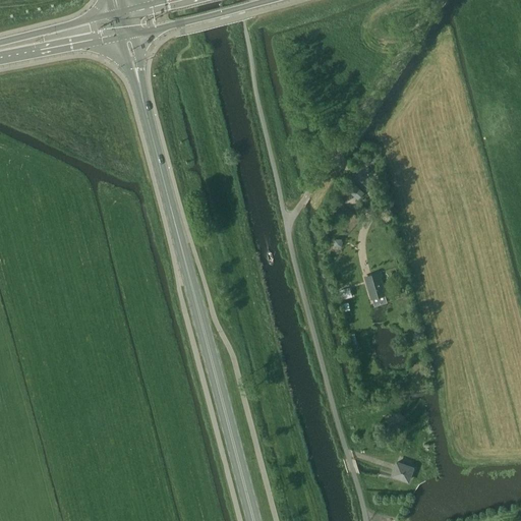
[(362,193),(350,182),(346,188),(358,198),(362,193)]
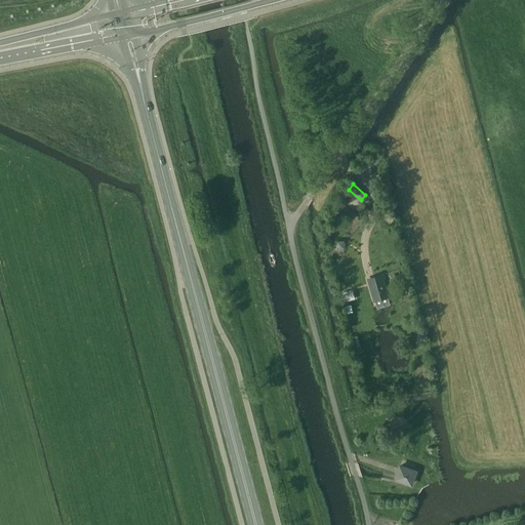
[(367,279),(371,294),(373,303),(389,298),(386,289),(381,274),(367,279)]
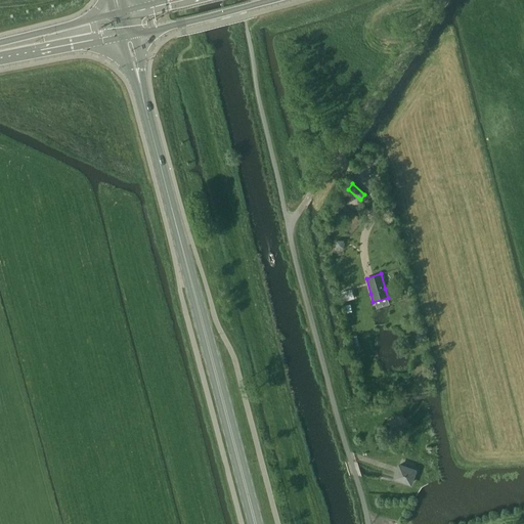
[(354,299),(352,290),(341,293),(344,302),(354,299)]
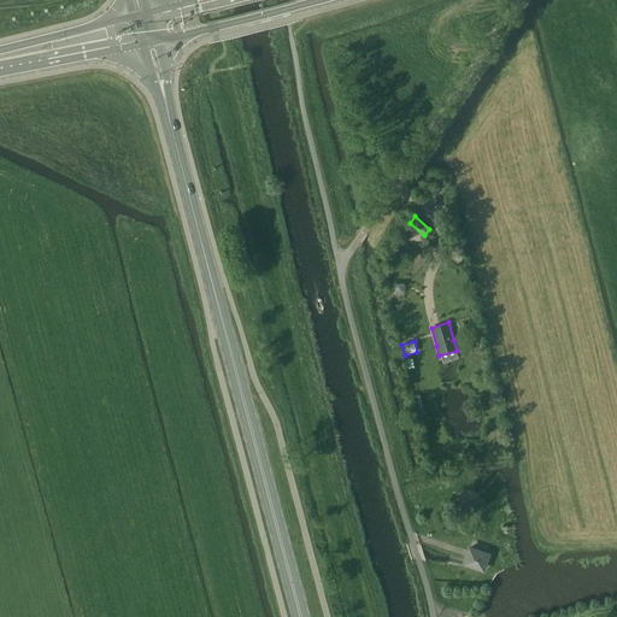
[(405,370),(409,385),(417,383),(415,368),(405,370)]
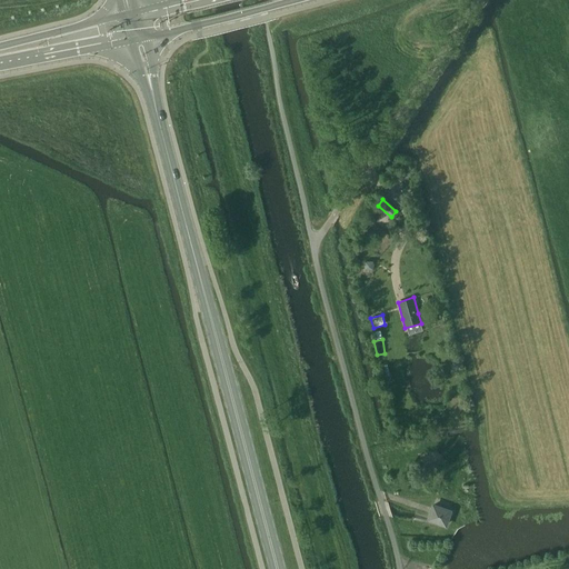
[(380,367),(383,378),(390,376),(387,365),(380,367)]
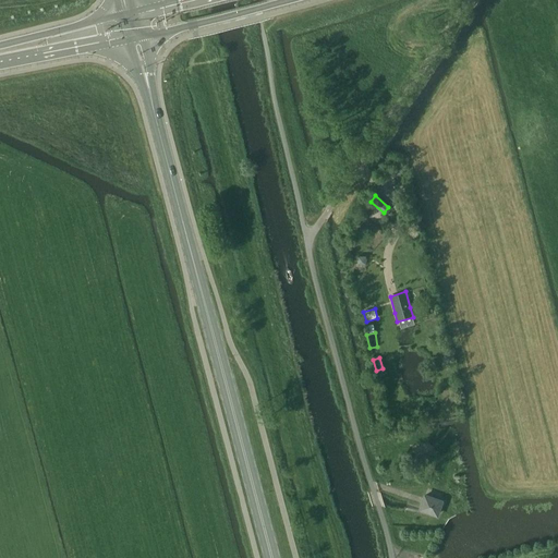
[(424,493),(417,510),(438,517),(444,500),(424,493)]
